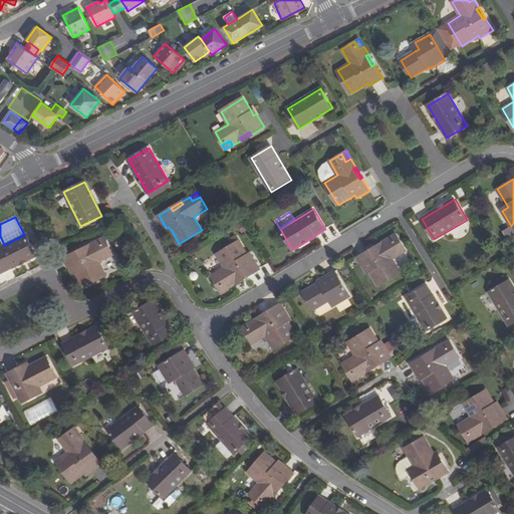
[(393,243),(400,238),(397,233),(390,238),(393,243)]
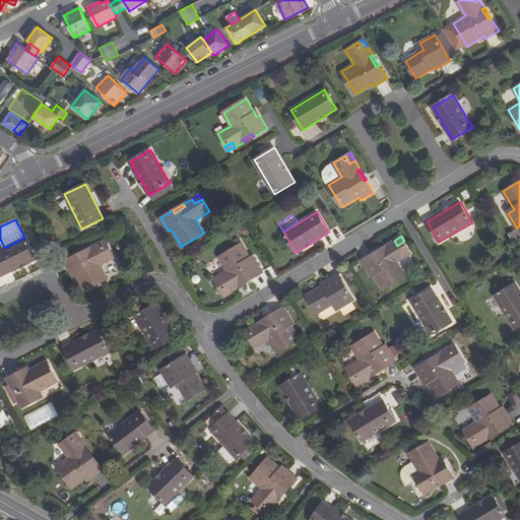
[(26,237),(24,238),(4,248),(0,250),(0,272),(2,276),(37,258),(26,237)]
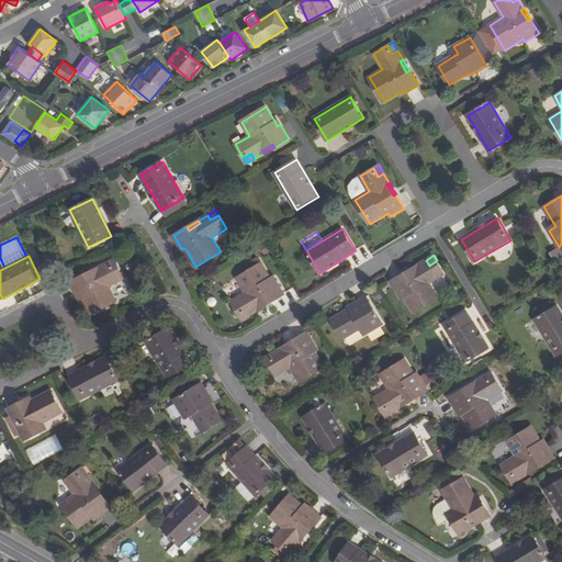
[(250,315),(260,310),(258,306),(269,300),(271,303),(285,294),(277,280),(273,282),(270,277),(262,263),(261,263),(258,258),(250,262),(255,268),(237,279),(246,293),(231,302),(239,315),(248,310),(250,315)]
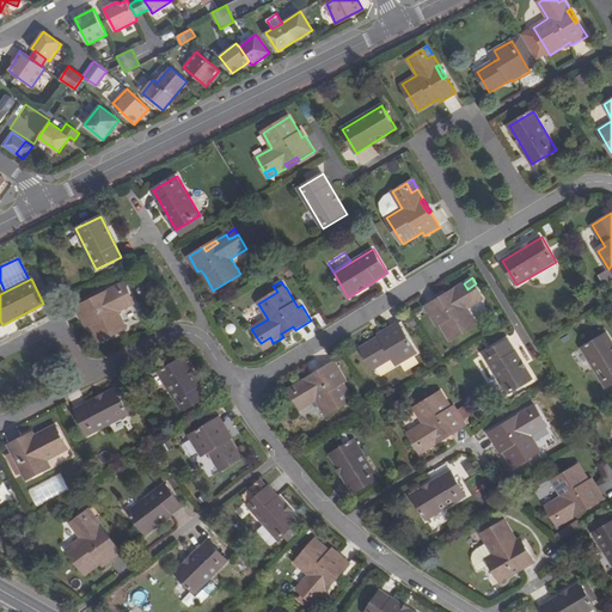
[(124,282),(115,287),(118,293),(128,288),(124,282)]
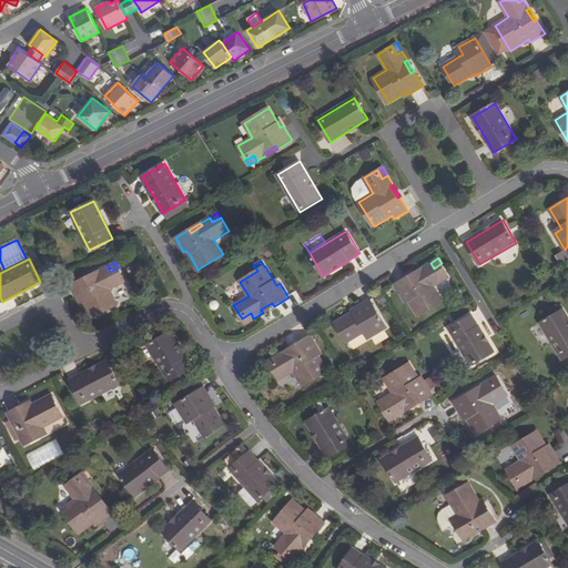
[(395,284),(404,298),(406,296),(409,302),(418,315),(443,301),(435,286),(449,277),(442,263),(434,269),(430,263),(421,269),(423,272),(412,279),(409,275),(395,284)]
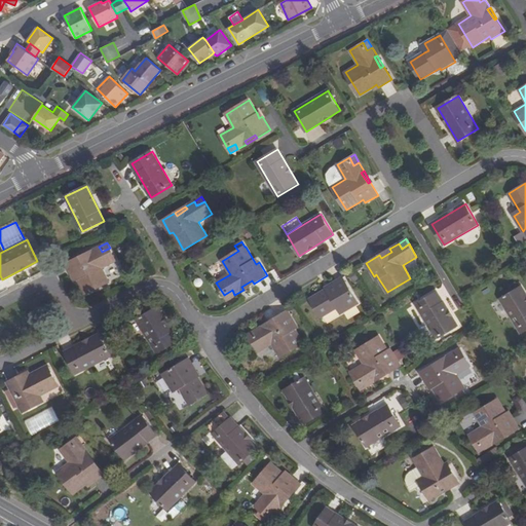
[(66,264),(73,277),(75,276),(78,280),(85,294),(109,282),(102,268),(116,260),(110,248),(102,252),(99,247),(90,251),(91,254),(81,260),(79,257),(66,264)]
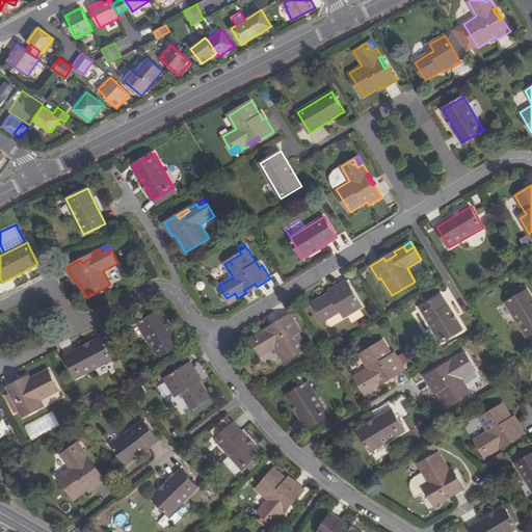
[(394,251),(383,258),(386,261),(396,255),(394,251)]
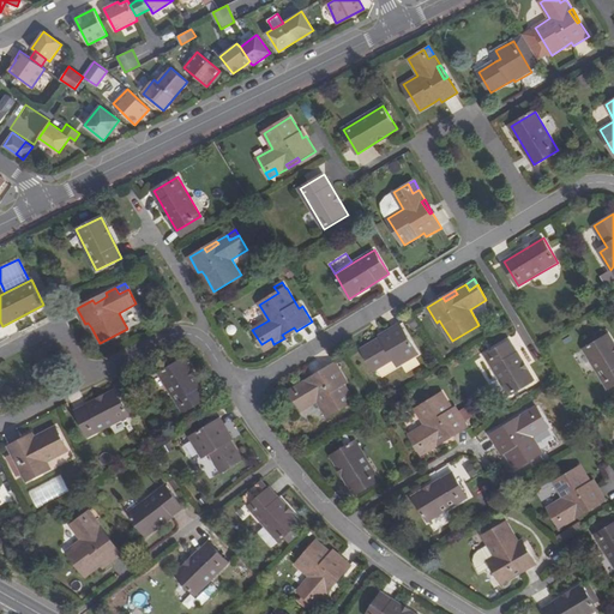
[(106,293),(92,300),(95,304),(107,296),(106,293)]
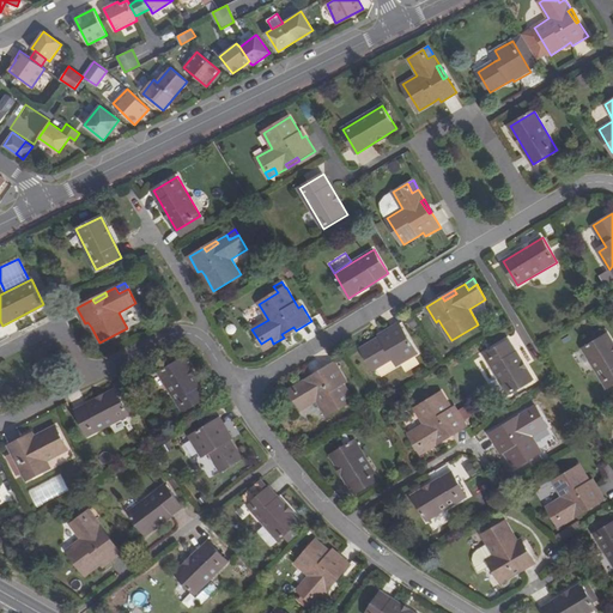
[(400,323),(383,333),(384,335),(380,338),(362,349),(375,370),(393,359),(396,357),(401,364),(418,353),(400,323)]
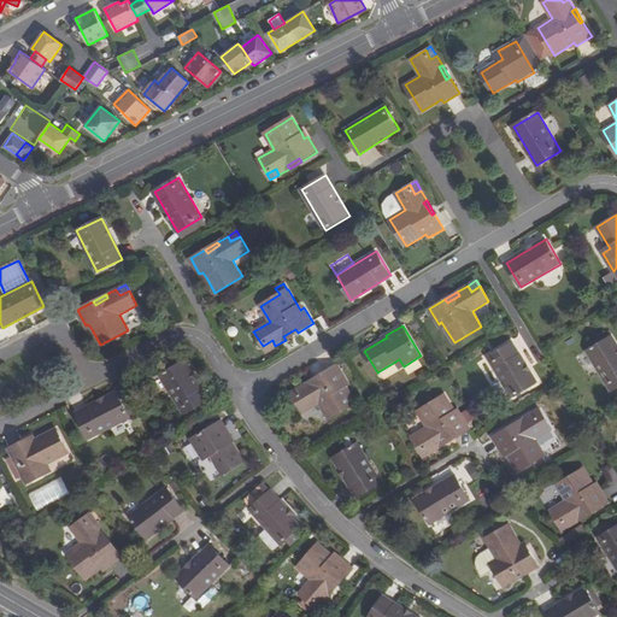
[(286,340),(298,333),(295,329),(283,336),(286,340)]
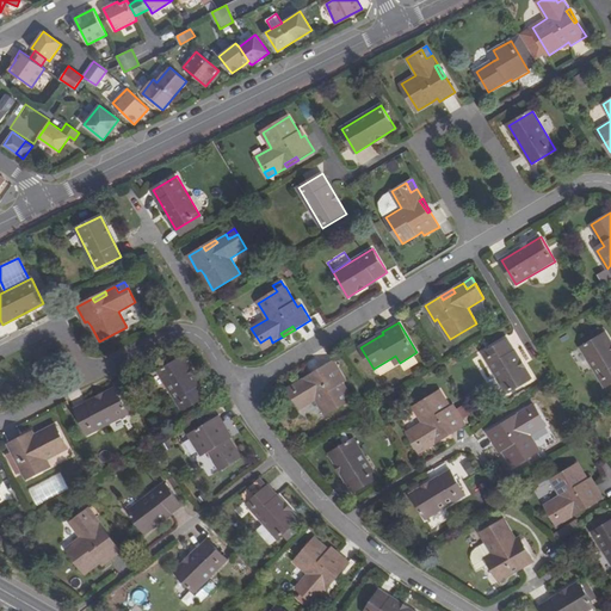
[(610,341),(606,333),(582,347),(605,387),(610,382),(610,341)]
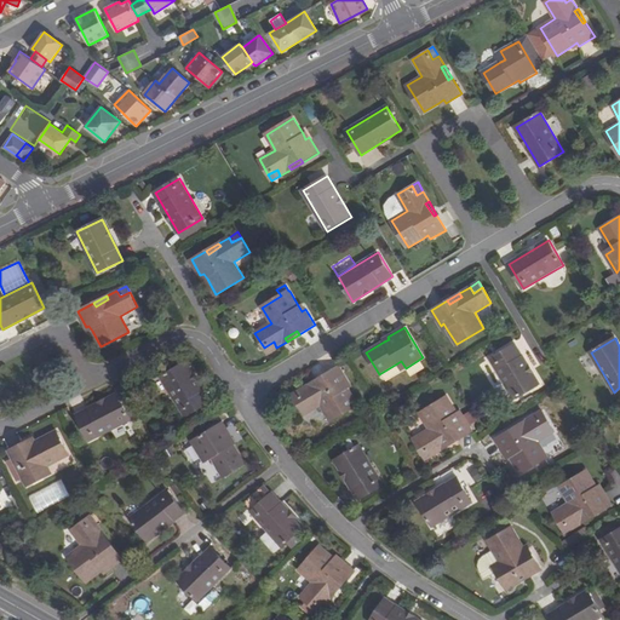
[(268,354),(276,348),(274,342),(264,348),(268,354)]
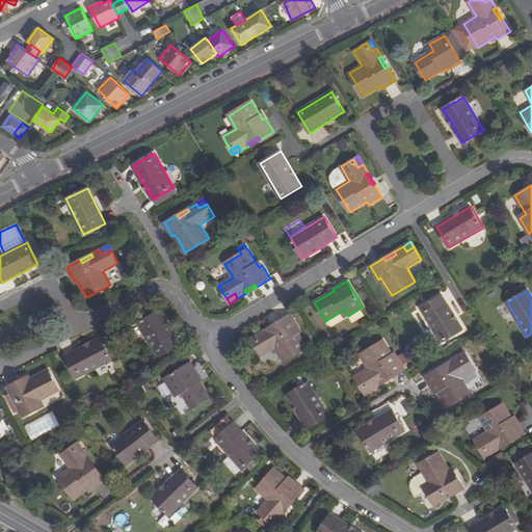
[(443,342),(463,329),(443,295),(422,308),(443,342)]
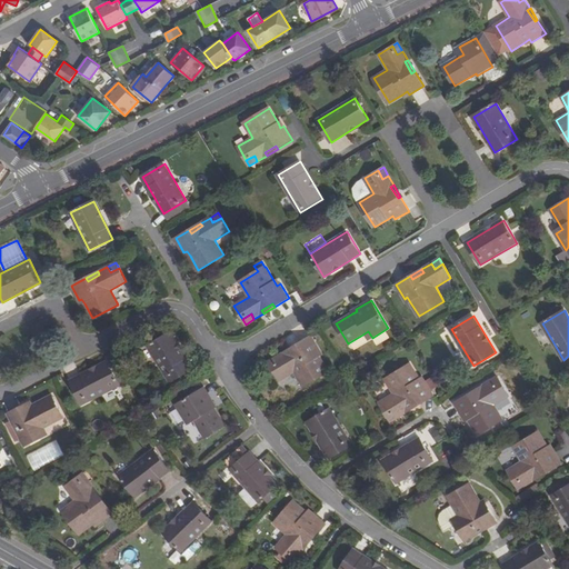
[(148,346),(170,382),(192,369),(170,332),(148,346)]
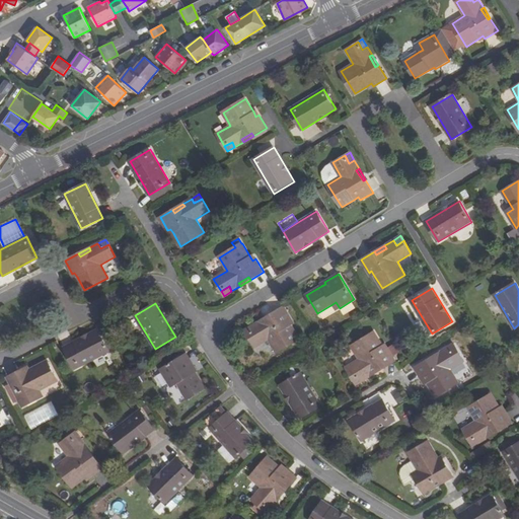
[(284,306),(271,314),(273,317),(263,323),(261,320),(252,325),(255,330),(247,336),(254,348),(269,339),(277,353),(300,339),(292,325),(289,321),(292,319),(284,306)]
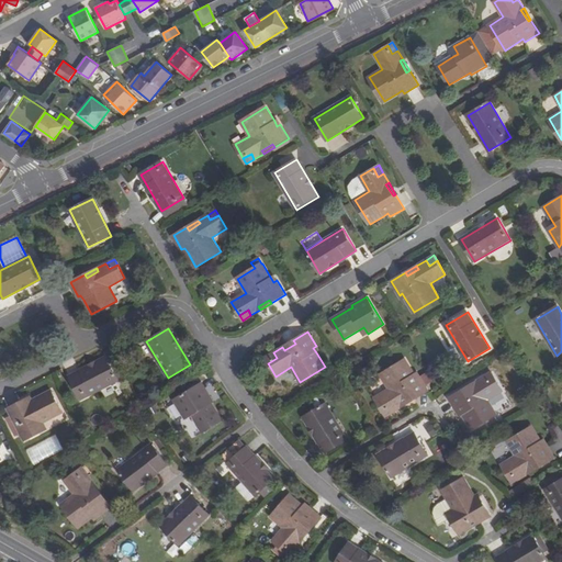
[(295,344),(293,340),(282,347),(284,350),(295,344)]
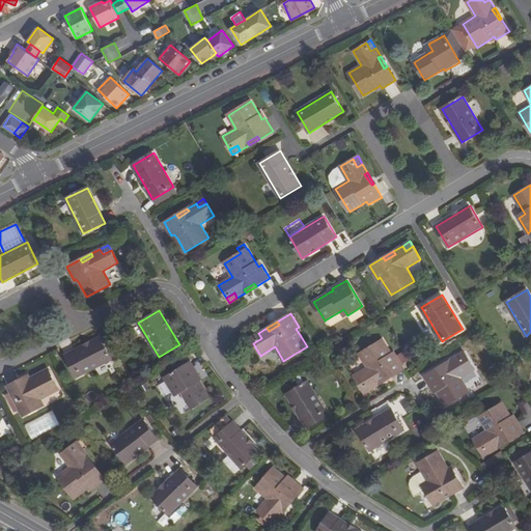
[(261,338),(258,333),(250,338),(253,343),(261,338)]
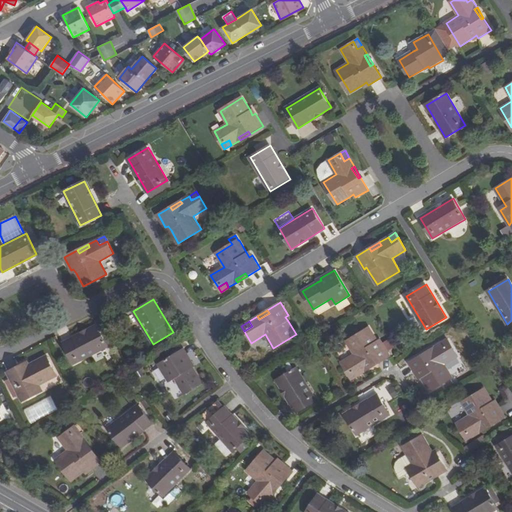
[(108,347),(98,326),(63,343),(74,364),(108,347)]
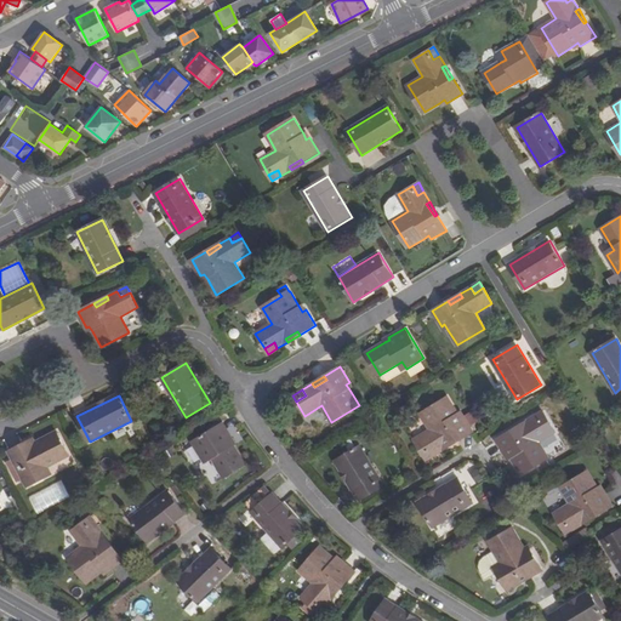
[(437,455),(446,449),(444,445),(456,438),(459,442),(474,432),(465,416),(461,419),(457,412),(449,398),(421,415),(431,431),(415,440),(423,455),(433,449),(437,455)]
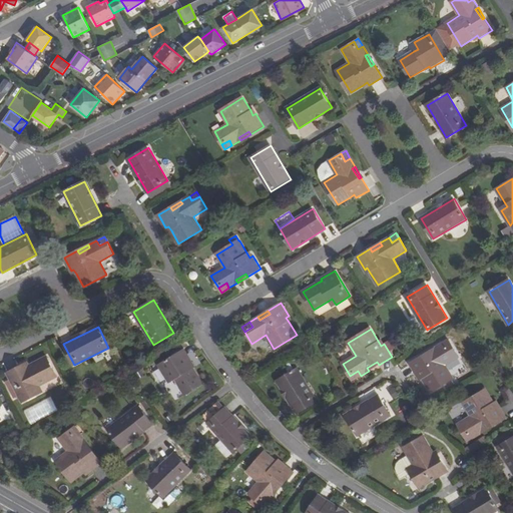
[(445,349),(453,344),(450,339),(442,344),(445,349)]
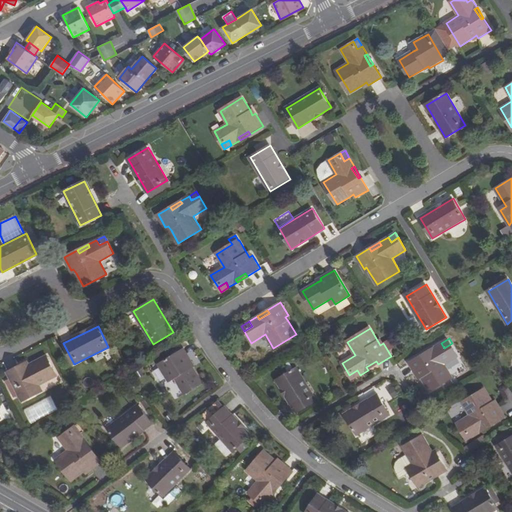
[(424,357),(423,354),(410,362),(417,375),(420,373),(423,378),(430,390),(453,377),(445,364),(459,356),(452,343),(444,348),(441,343),(433,348),(435,351),(424,357)]
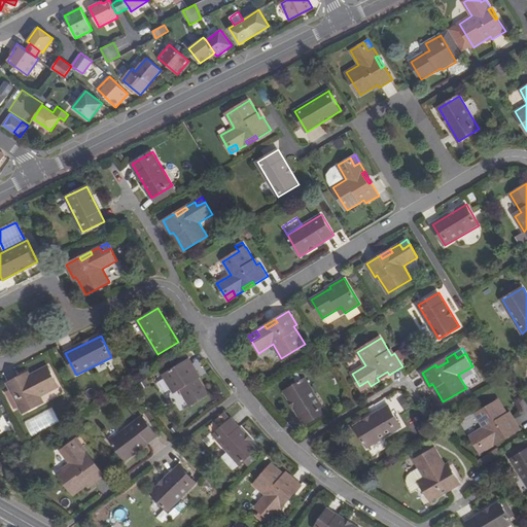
[(446,358),(435,364),(436,367),(448,361),(446,358)]
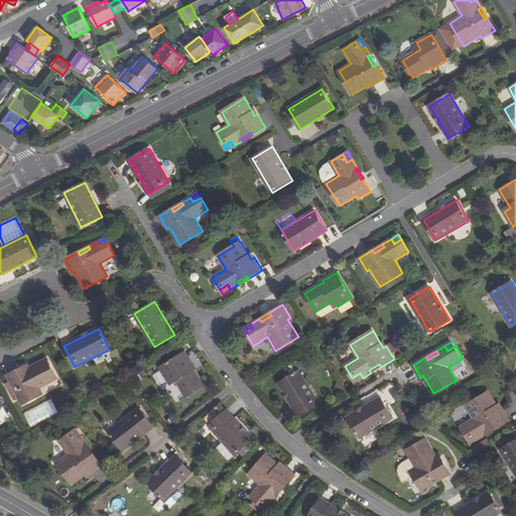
[(175,379),(177,382),(186,397),(205,386),(195,371),(192,367),(195,366),(185,352),(160,367),(168,382),(175,379)]
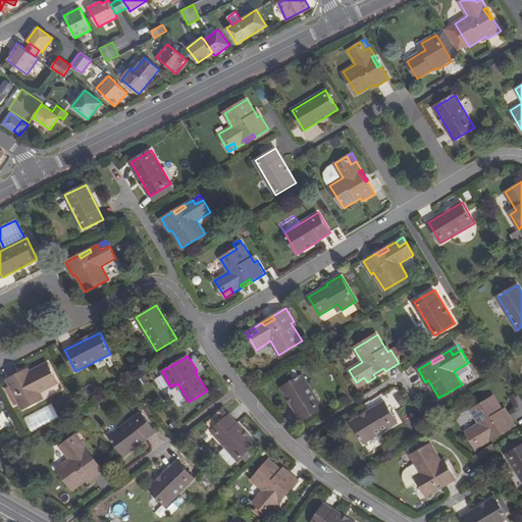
[(48,363),(30,372),(22,376),(20,372),(7,379),(22,409),(43,399),(40,393),(58,382),(48,363)]
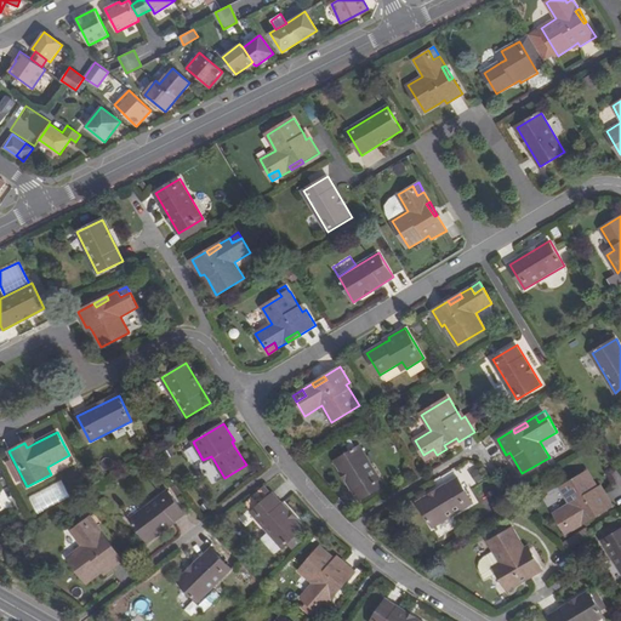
[(444,445),(446,449),(459,442),(456,438),(444,445)]
